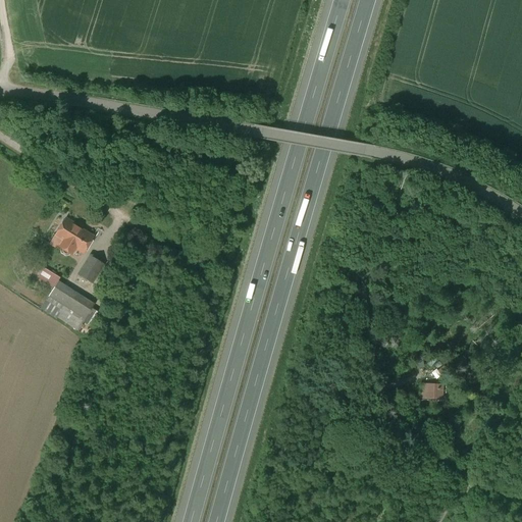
[(93,237),(66,220),(56,237),(64,243),(61,248),(71,255),(75,249),(83,253),(93,237)]
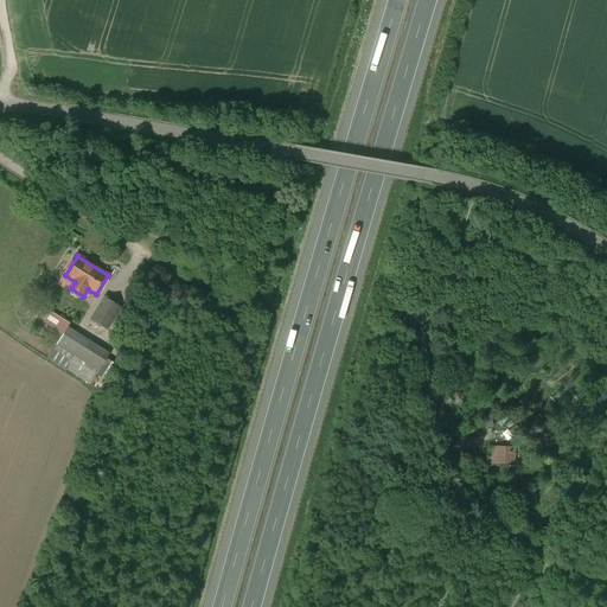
[(120,307),(106,298),(91,320),(107,330),(120,307)]
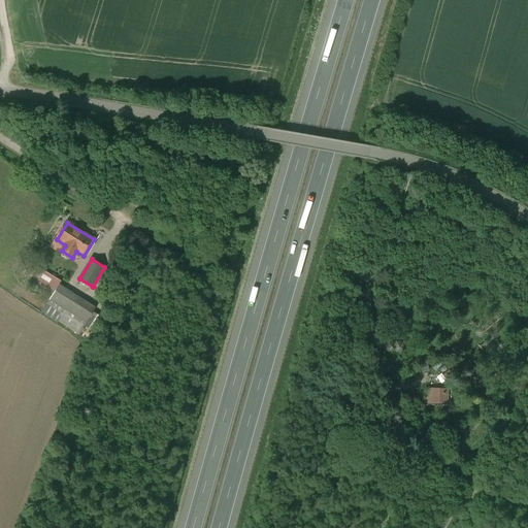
[(40,283),(56,291),(59,285),(61,282),(46,272),(40,283)]
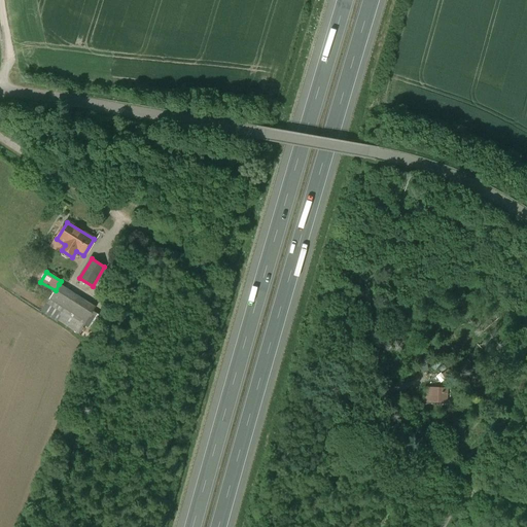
[(56,290),(42,311),(78,334),(96,308),(59,284),(56,290)]
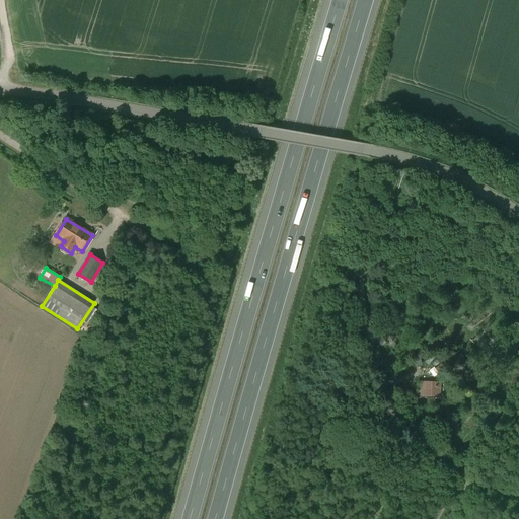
[(441,382),(419,381),(419,396),(441,397),(441,382)]
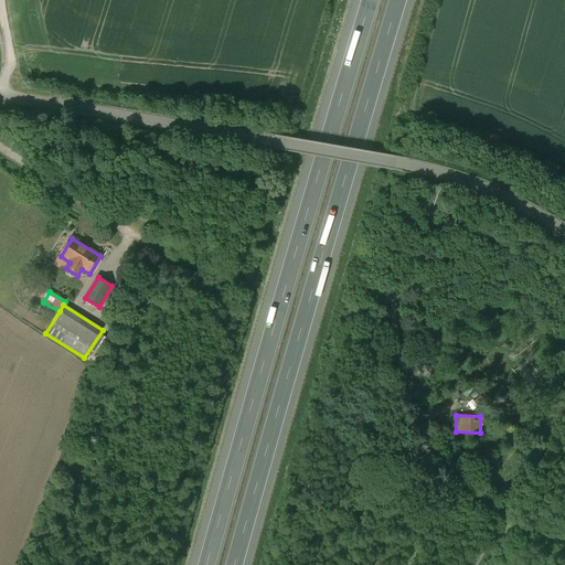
All buildings are outlined.
